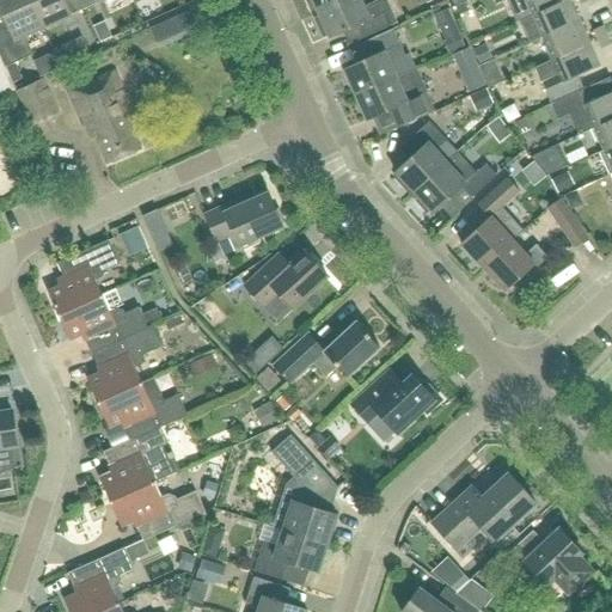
[(25,37),(43,29),(30,0),(0,0),(0,8),(13,37),(0,42),(0,43),(10,66),(34,55),(25,37)]
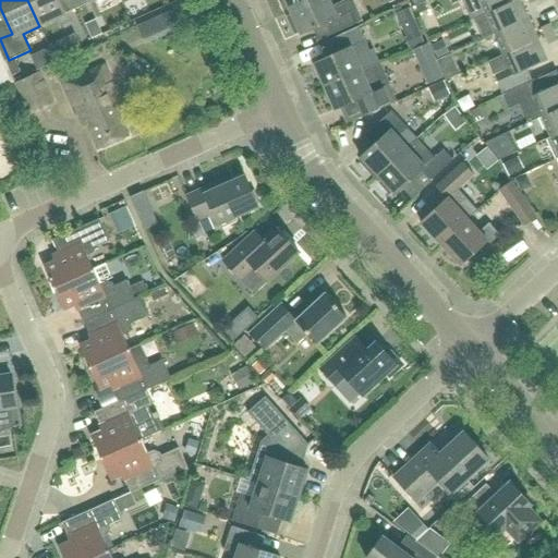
[(27,0),(39,26),(79,9),(74,0),(27,0)]
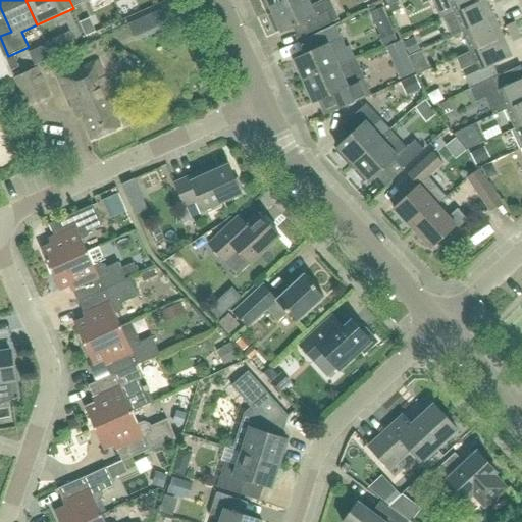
[(270,7),(271,11),(297,0),(261,0),(265,9),(270,7)]
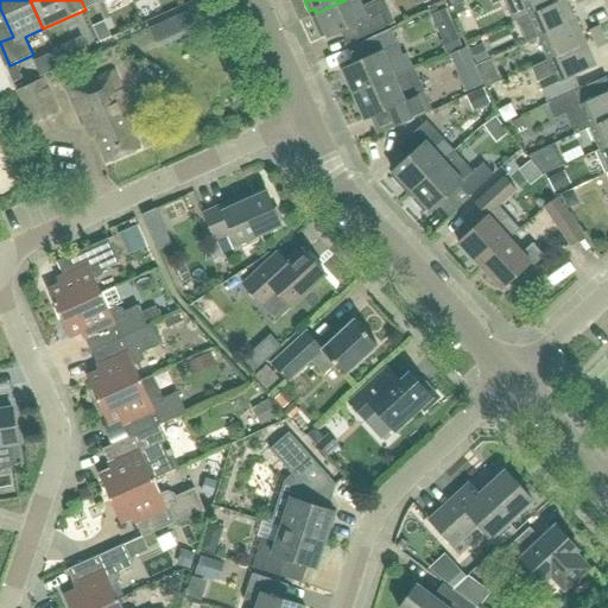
[(362,38),(388,26),(396,23),(385,0),(375,0),(362,6),(359,0),(346,0),(316,13),(318,17),(312,19),(321,38),(327,36),(328,38),(356,25),(362,38)]
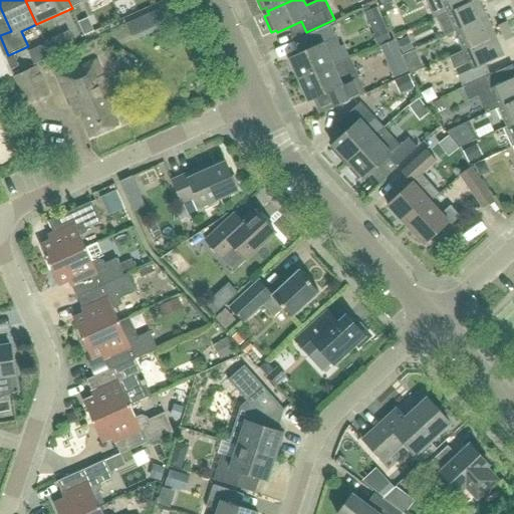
[(444,14),(476,0),(441,0),(442,1),(439,3),(444,14)]
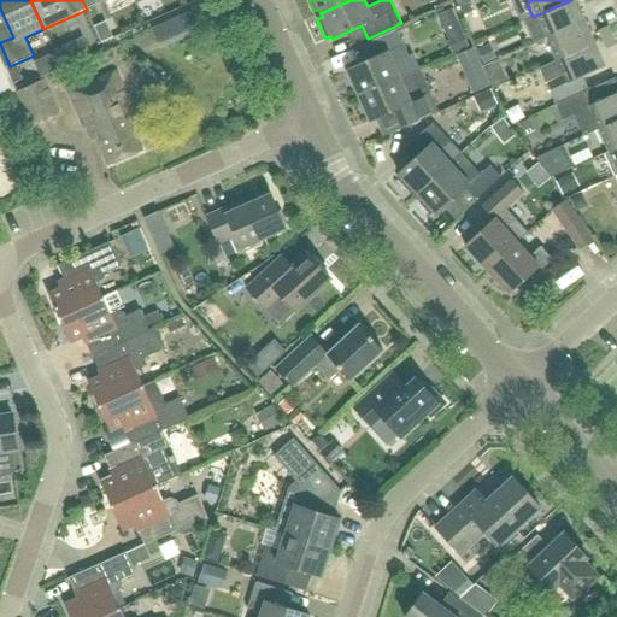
[(544,30),(547,39),(585,22),(575,0),(571,0),(533,17),(539,31),(544,30)]
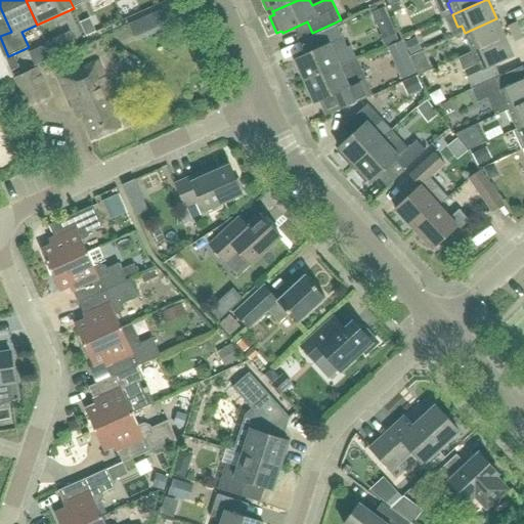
[(496,18),(465,33),(468,39),(464,41),(470,52),(470,53),(505,37),(496,18)]
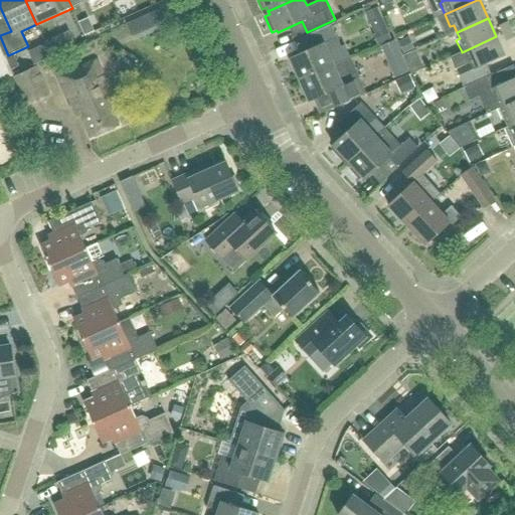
[(502,33),(511,30),(507,22),(499,26),(502,33)]
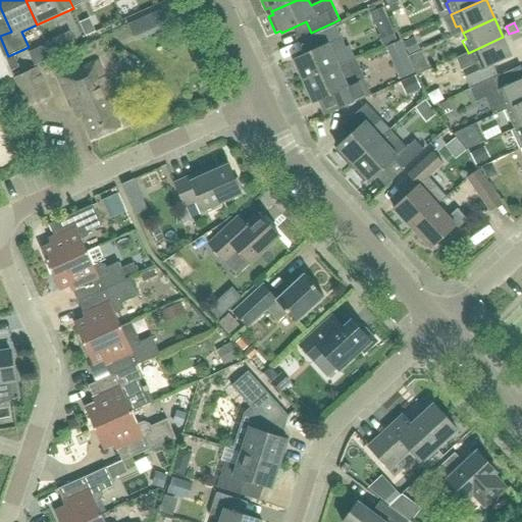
[(294,59),(303,82),(338,66),(333,54),(346,49),(335,25),(313,36),(318,48),(294,59)]
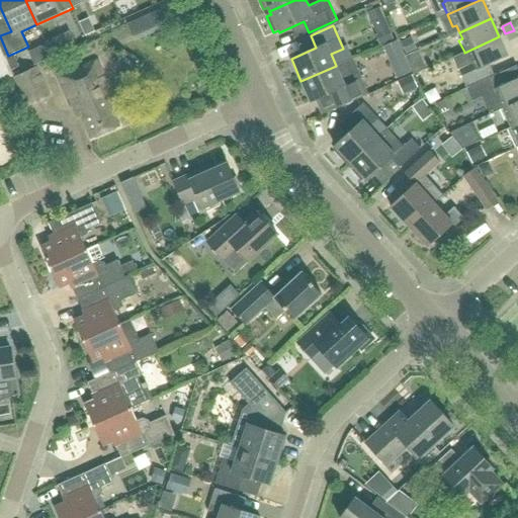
[(514,30),(505,33),(509,41),(517,37),(514,30)]
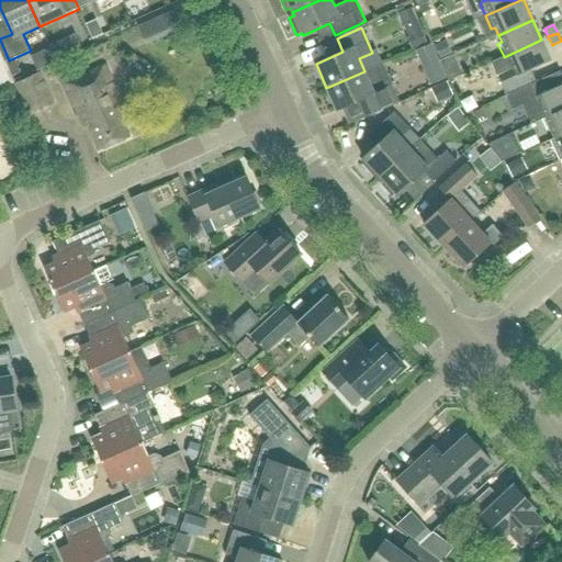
[(536,82),(530,70),(551,60),(541,40),(504,57),(504,56),(491,62),(501,83),(506,96),(536,82)]
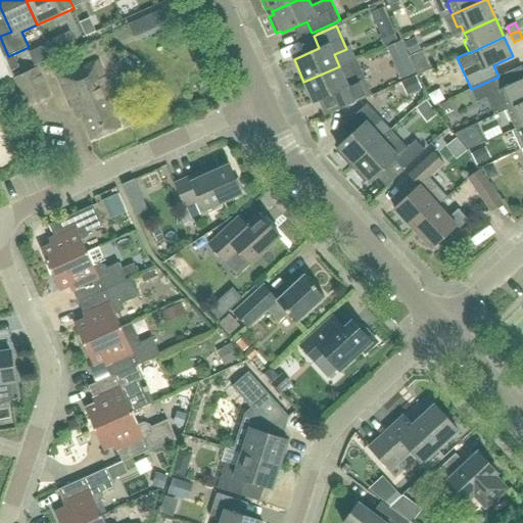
[(397,48),(405,75),(430,67),(423,41),(397,48)]
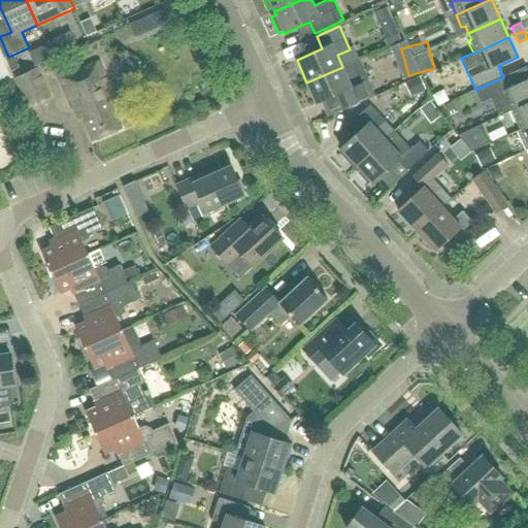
[(397,55),(367,67),(377,91),(406,78),(397,55)]
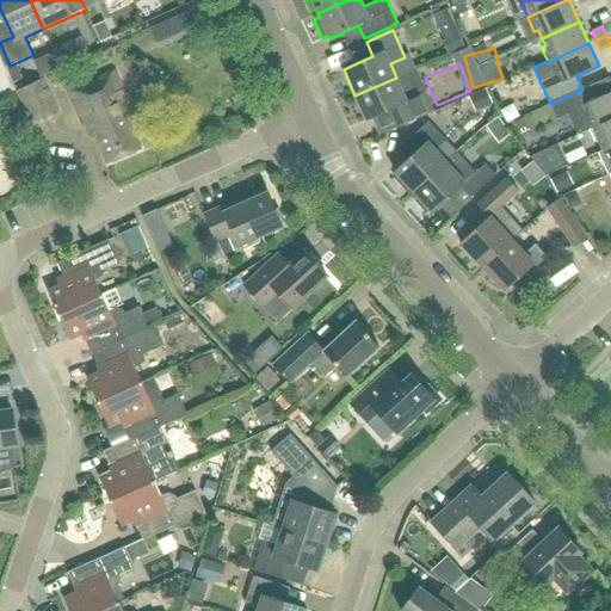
[(415,68),(396,78),(355,96),(366,121),(372,117),(381,135),(434,111),(415,68)]
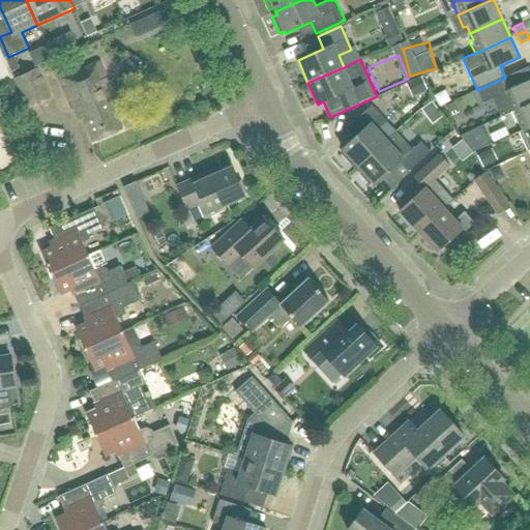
[(72,110),(79,107),(94,142),(122,129),(118,120),(121,118),(113,98),(115,98),(99,62),(59,80),(72,110)]
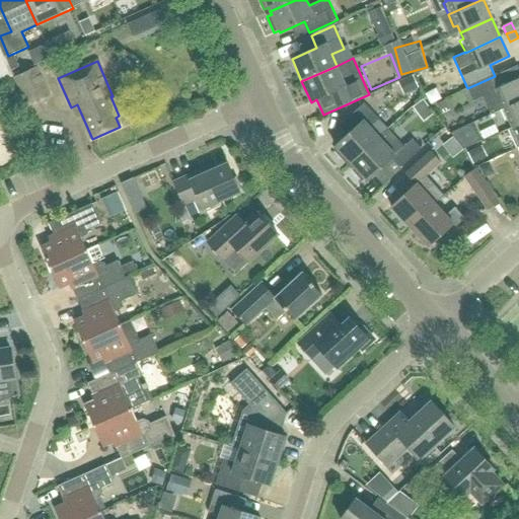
[(14,77),(28,106),(50,96),(36,67),(14,77)]
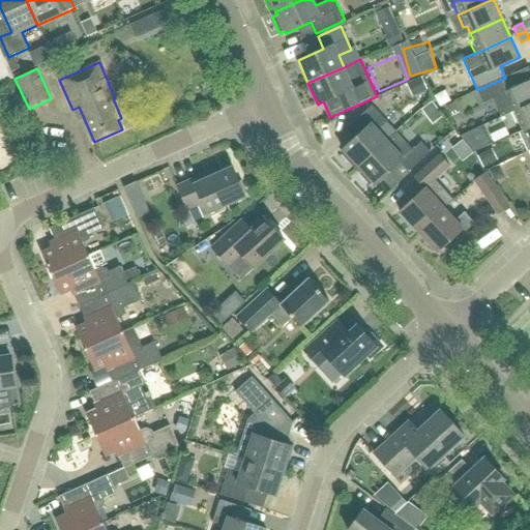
[(510,112),(510,113),(529,104),(529,80),(518,86),(512,75),(505,78),(477,90),(482,102),(493,97),(502,116),(510,112)]
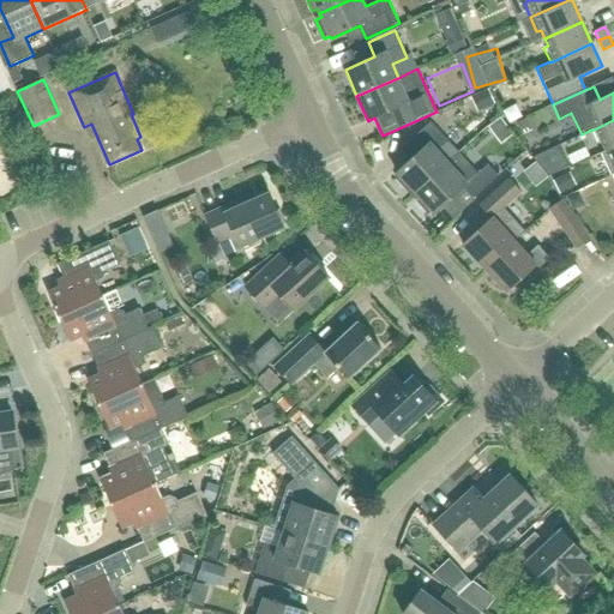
[(491,90),(480,97),(494,118),(504,109),(491,90)]
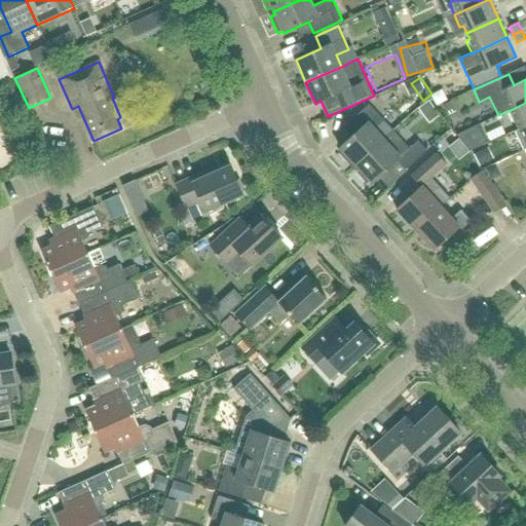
[(125,96),(140,90),(135,80),(121,85),(125,96)]
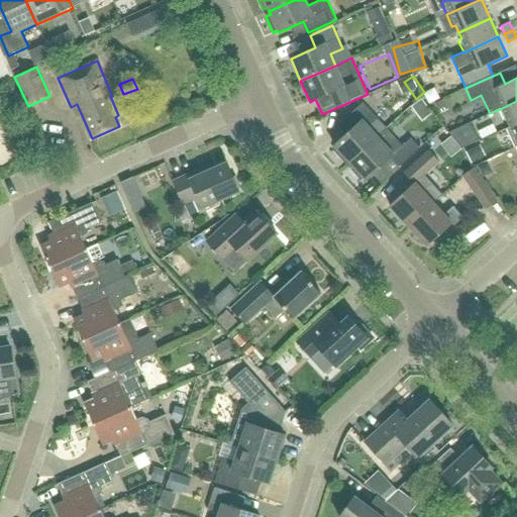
[(507,120),(510,127),(516,123),(516,101),(498,110),(504,122),(507,120)]
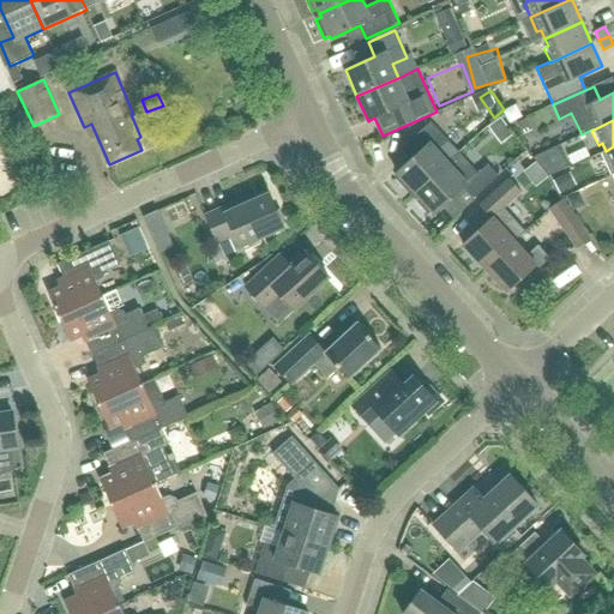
[(397,180),(411,196),(458,152),(431,122),(409,142),(420,152),(397,173),(398,175),(397,180)]
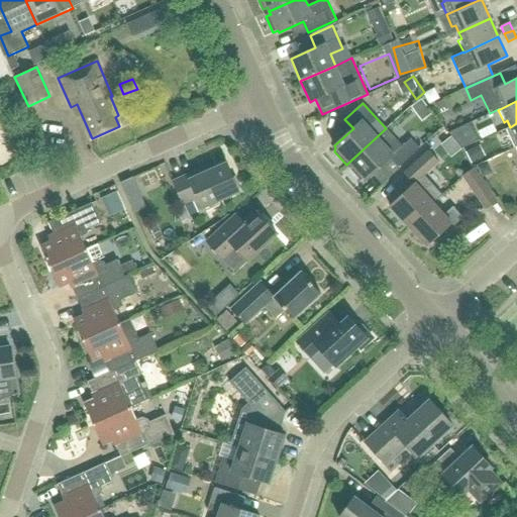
[(360,180),(365,179),(366,181),(391,159),(399,167),(419,147),(411,138),(403,146),(386,128),(346,165),(360,180)]
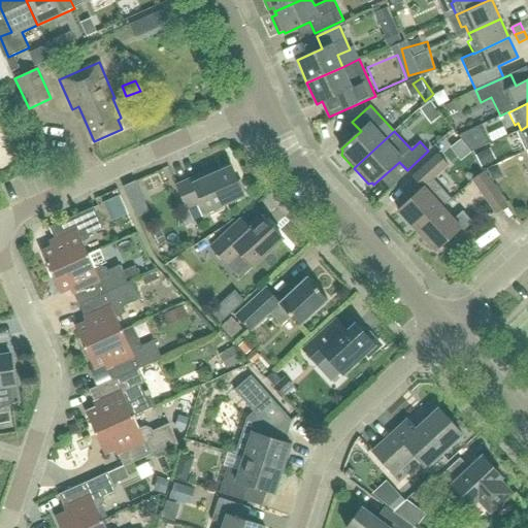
[(398,210),(417,231),(442,207),(452,198),(433,178),(448,165),(437,154),(413,177),(423,188),(398,210)]
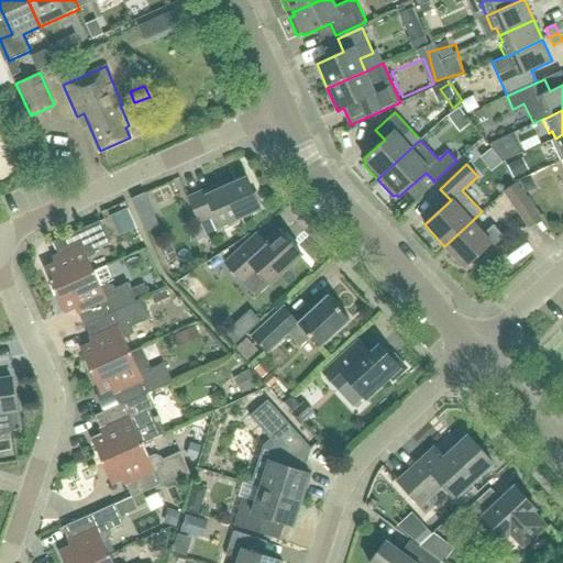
[(218,185),(189,198),(200,222),(210,218),(218,234),(240,223),(238,219),(261,208),(260,206),(262,205),(256,191),(254,192),(246,178),(220,189),(218,185)]
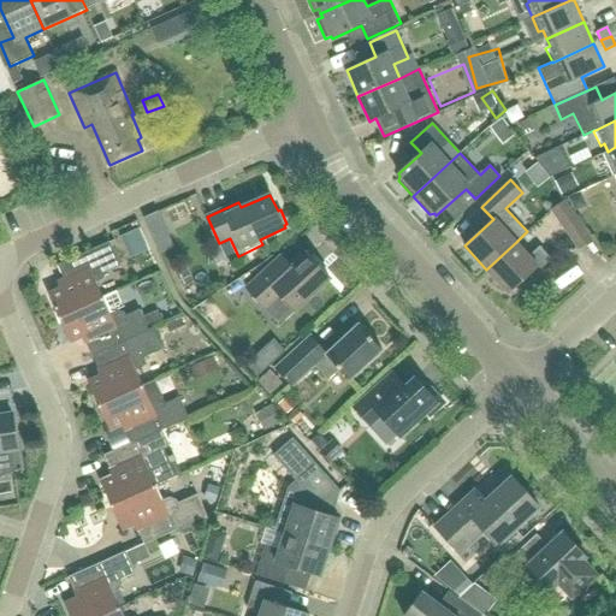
[(564,201),(551,209),(579,249),(592,240),(564,201)]
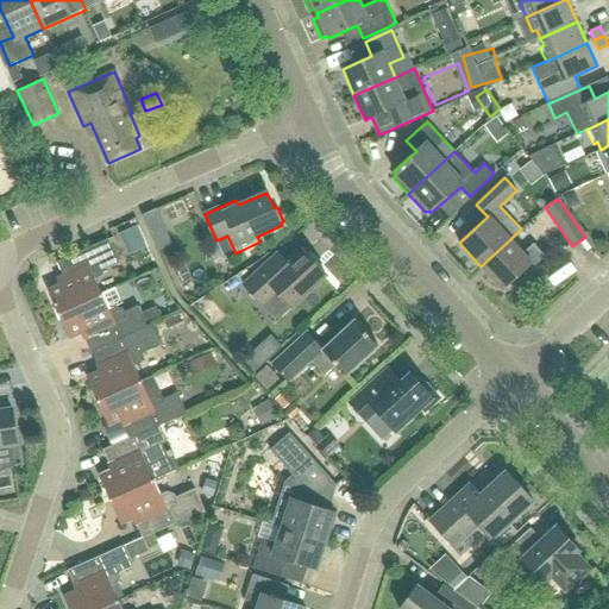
[(138,219),(117,230),(132,262),(154,252),(138,219)]
